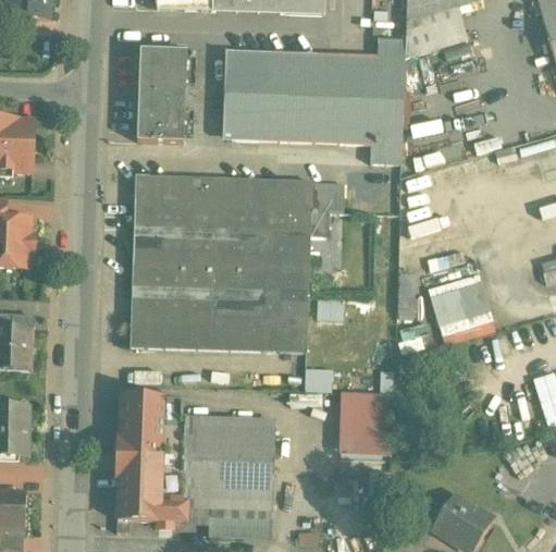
[(5,0),(4,15),(48,17),(49,0),(5,0)]
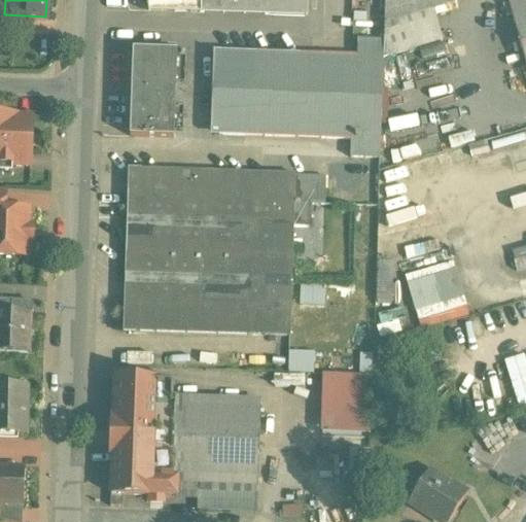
[(147,0),(148,6),(201,8),(201,0),(147,0)]
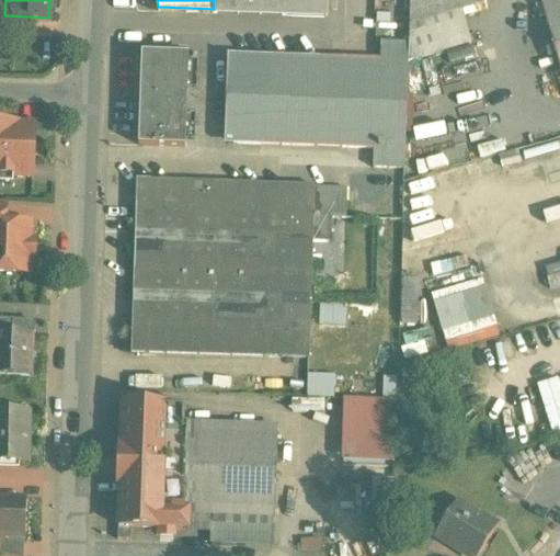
[(214,0),(214,9),(216,9),(326,13),(326,0),(214,0)]
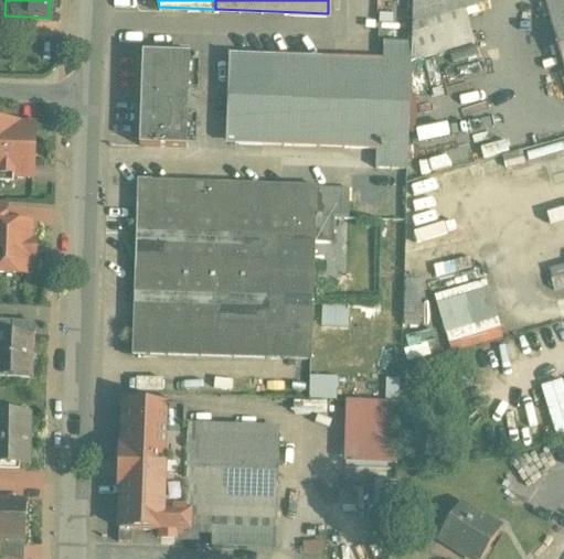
[(412,0),(411,38),(410,58),(474,40),(461,1),(465,0),(412,0)]
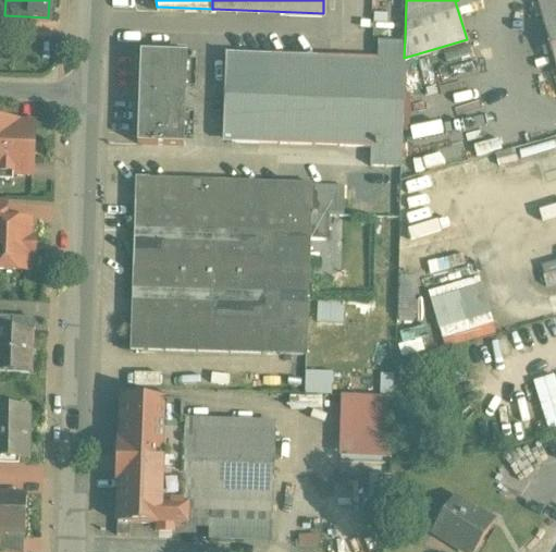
[(536,0),(555,68),(555,0),(536,0)]
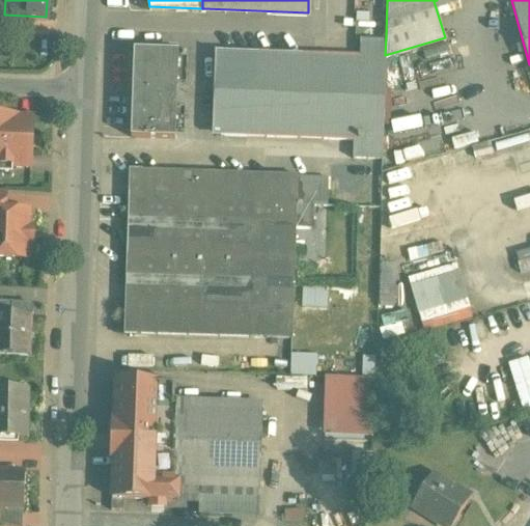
[(386,35),(360,35),(359,53),(360,53),(357,137),(353,136),(352,155),(382,156),(385,55),(386,35)]
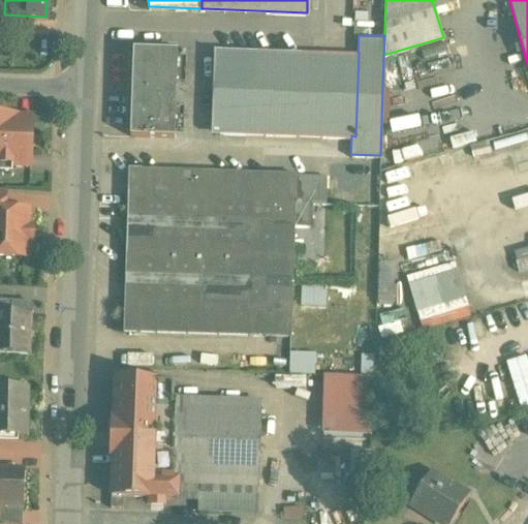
[(177,48),(132,47),(129,133),(174,134),(177,48)]
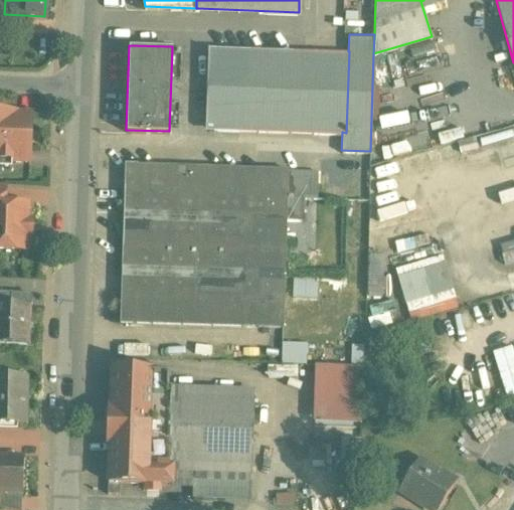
[(348,51),(216,46),(207,54),(205,120),(212,128),(342,132),(346,133),(349,51),(348,51)]
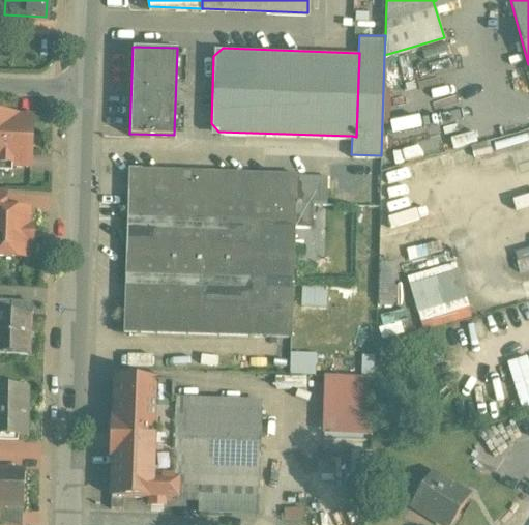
[(16,113),(0,112),(0,161),(29,162),(31,115),(16,114),(16,113)]
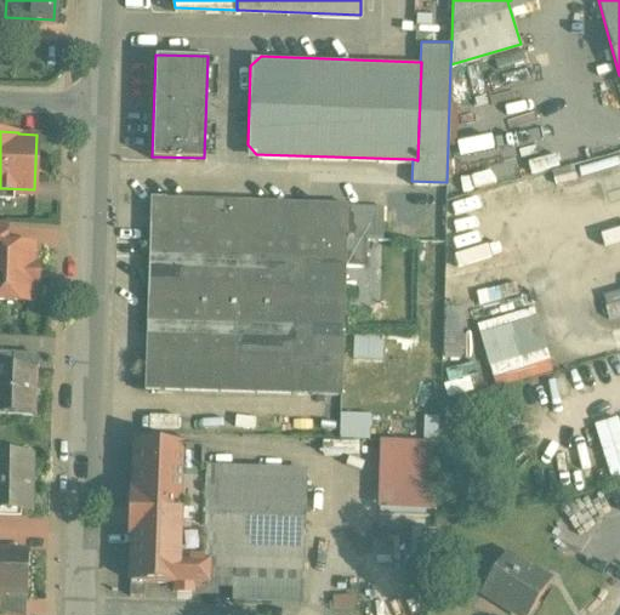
[(347,201),(151,197),(144,386),(341,392),(345,262),(365,263),(365,237),(381,237),(382,204),(347,203),(347,201)]
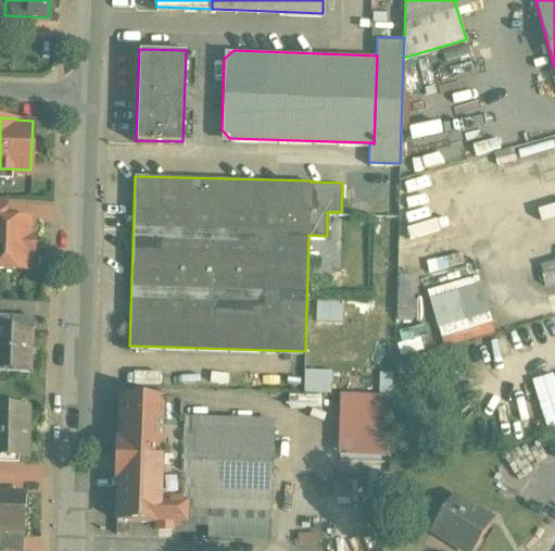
[(21,196),(0,195),(0,215),(4,216),(4,197),(21,197),(21,196)]
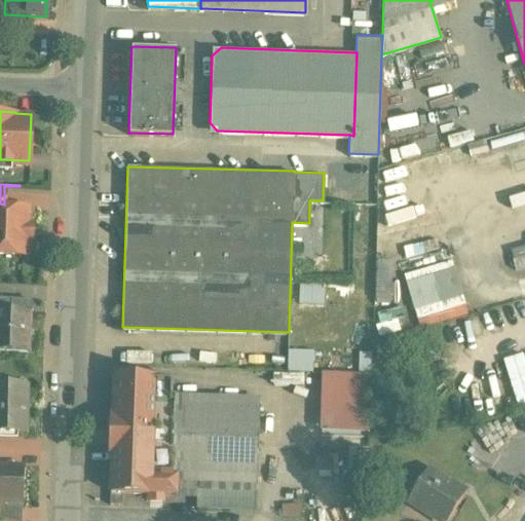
[(4,205),(0,203),(0,251),(26,252),(26,235),(31,235),(31,222),(26,222),(27,206),(4,205)]
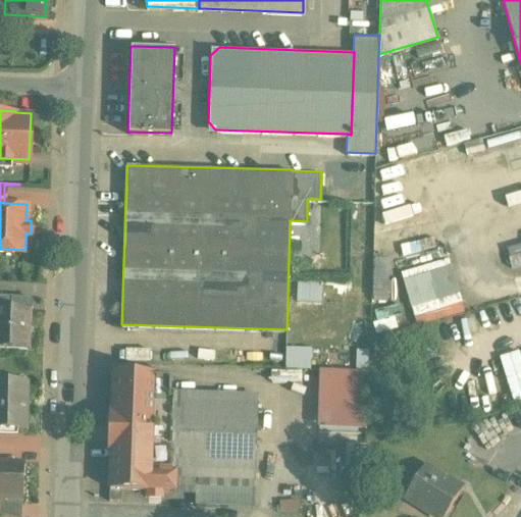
[(29,294),(0,293),(0,344),(27,346),(29,294)]
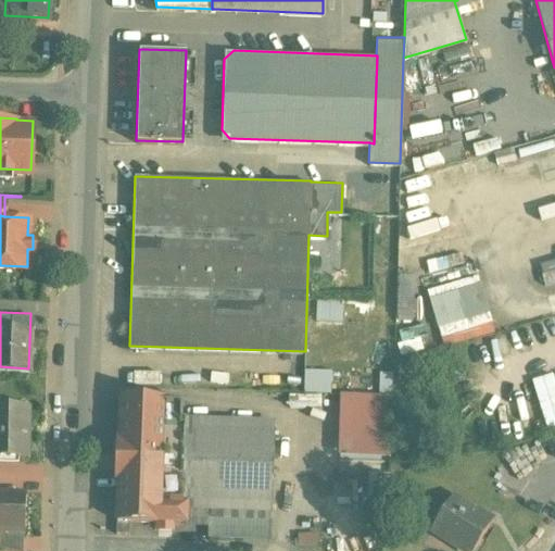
[(181,399),(121,397),(120,438),(118,438),(117,449),(121,452),(121,462),(117,465),(116,476),(118,476),(117,517),(129,517),(185,520),(185,503),(183,503),(185,416),(181,416),(181,399)]
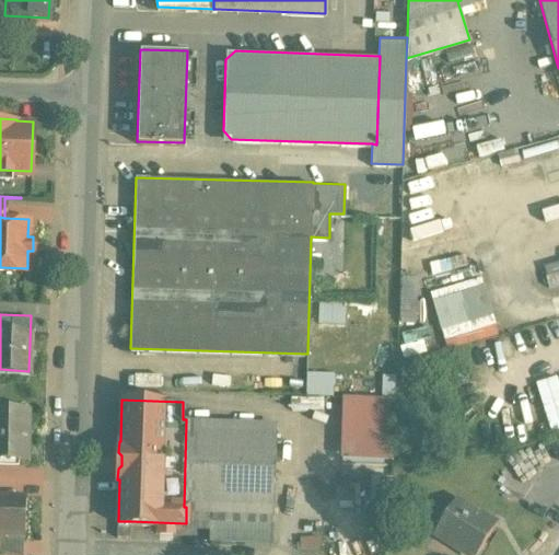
[(27,406),(0,405),(0,457),(27,458),(27,406)]
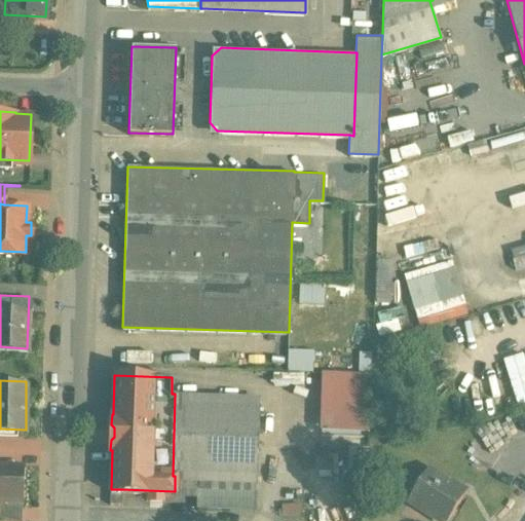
[(258,397),(175,394),(173,476),(175,476),(175,491),(199,492),(199,478),(256,480),(258,397)]
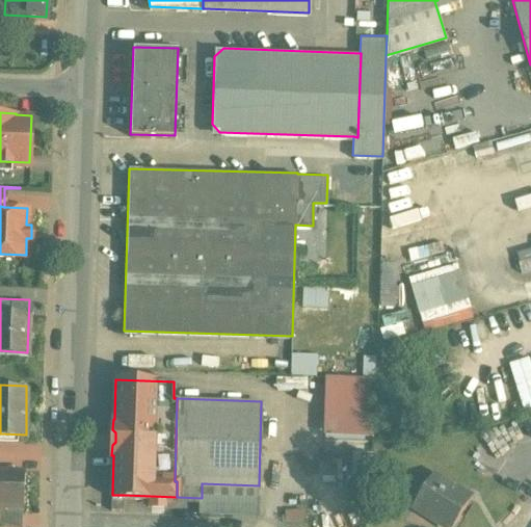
[(0,503),(22,505),(23,469),(0,468),(0,503)]
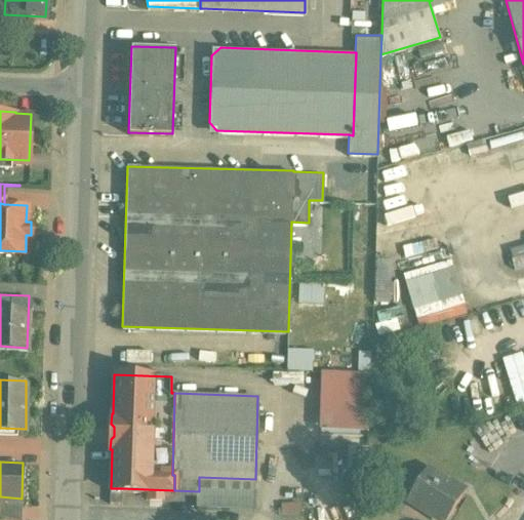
[(447,479),(427,466),(407,497),(442,519),(443,519),(465,487),(448,476),(447,479)]
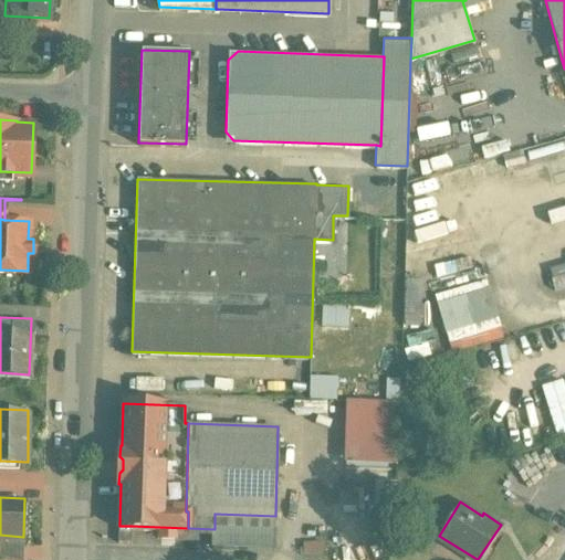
[(119,526),(118,526),(118,539),(132,539),(132,526),(119,526)]
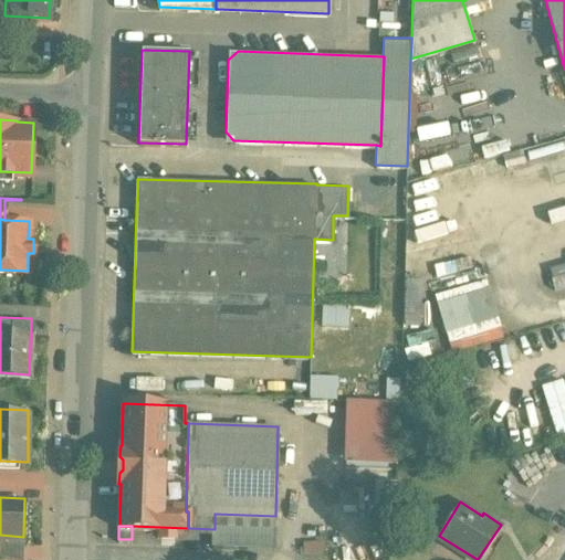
[(23,537),(0,535),(0,553),(23,559),(23,537)]
